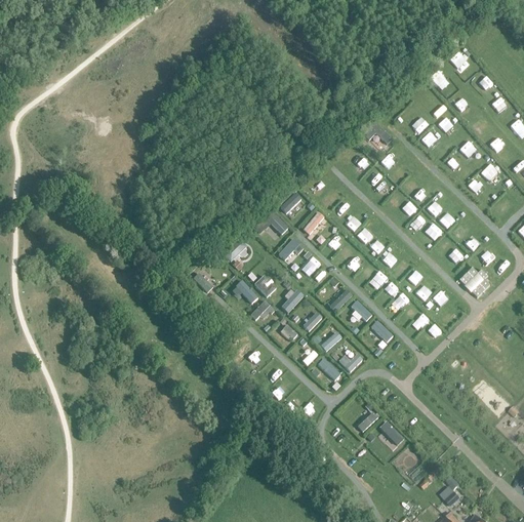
[(374,121),(362,133),(368,139),(374,132),(386,144),(391,138),(374,121)]
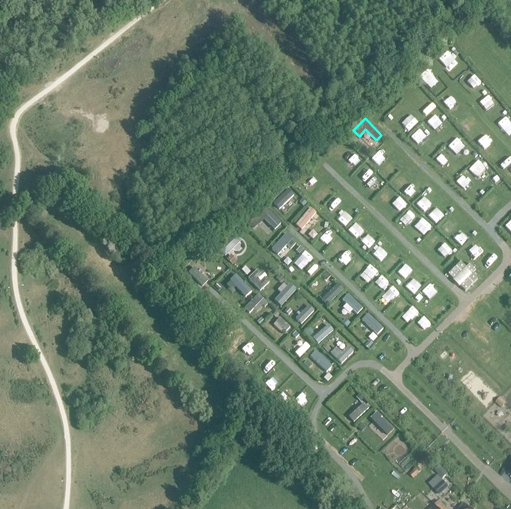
[(286,211),(293,203),(283,194),(275,202),(286,211)]
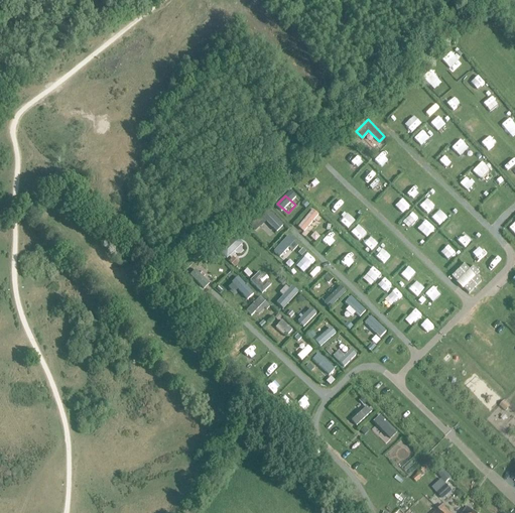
[(255,215),(262,223),(267,219),(268,220),(270,219),(268,218),(273,214),(266,206),(255,215)]
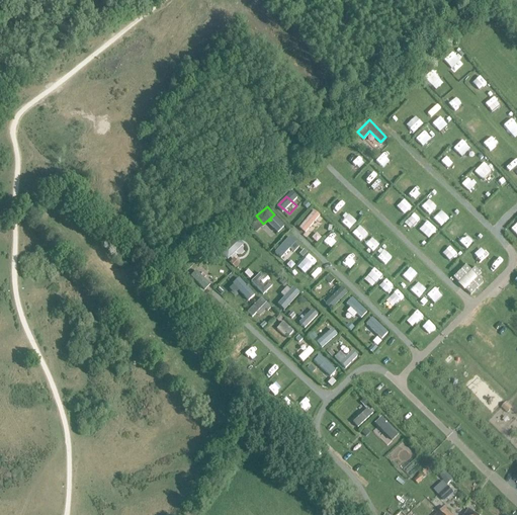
[(235,235),(219,250),(227,258),(243,243),(235,235)]
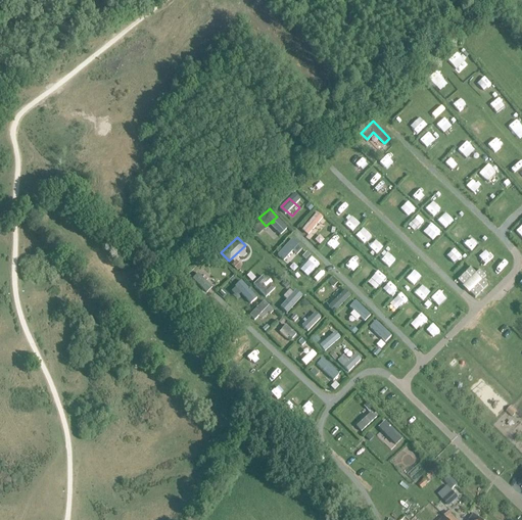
[(235,258),(231,263),(236,269),(241,265),(235,258)]
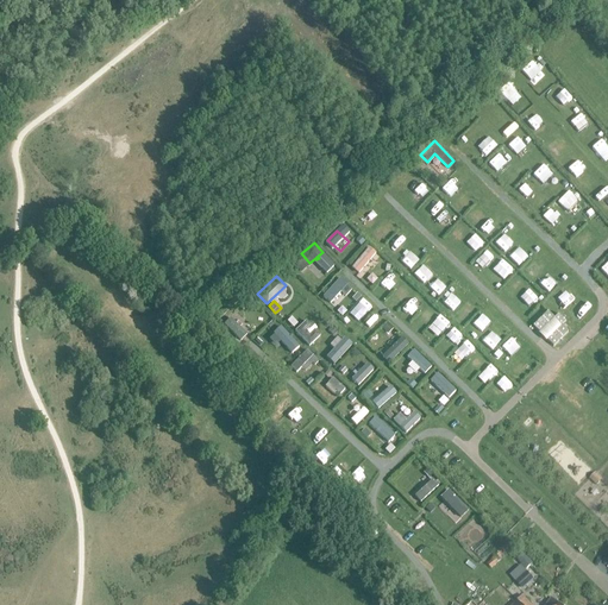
[(294,301),(279,316),(282,321),(283,320),(287,323),(294,316),(290,313),(299,306),(294,301)]
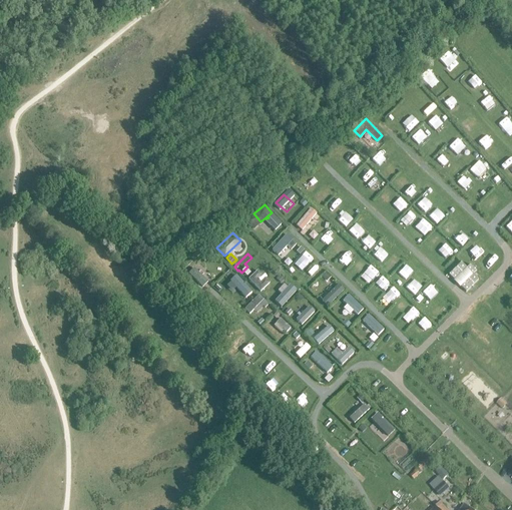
[(462,262),(449,275),(454,279),(453,280),(452,281),(460,289),(462,288),(466,293),(477,282),(472,275),(477,271),(470,265),(466,268),(462,262)]
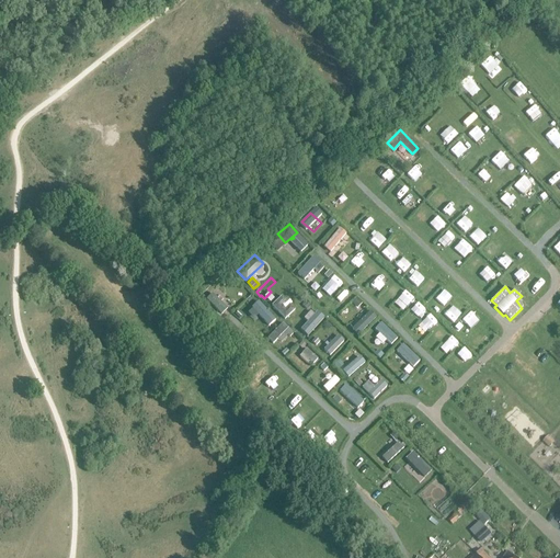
[(206,297),(220,311),(226,306),(212,292),(206,297)]
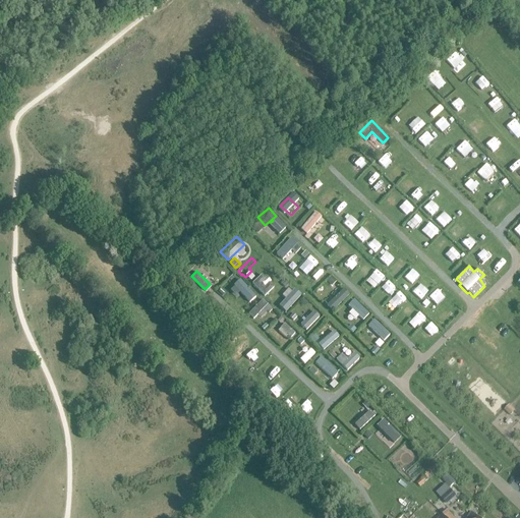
[(265,294),(273,285),(269,281),(271,280),(268,277),(263,283),(261,281),(265,277),(261,273),(251,281),(265,294)]
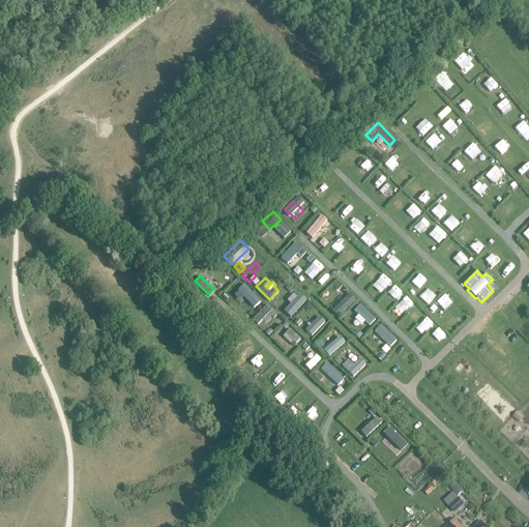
[(241,291),(256,304),(260,300),(245,287),(241,291)]
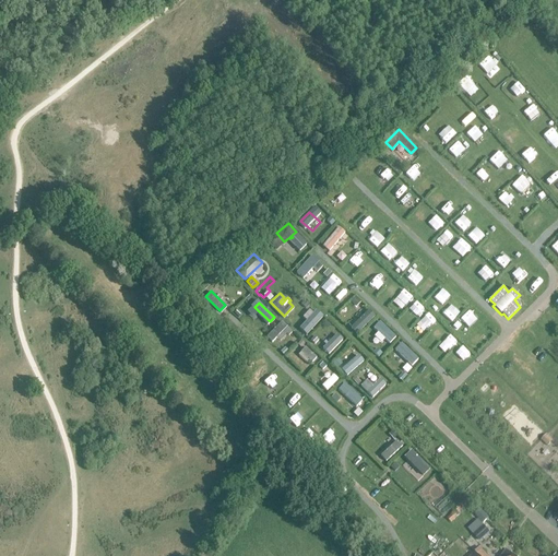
[(300,303),(287,317),(292,321),(298,315),(301,318),(307,311),(305,309),(306,308),(300,303)]
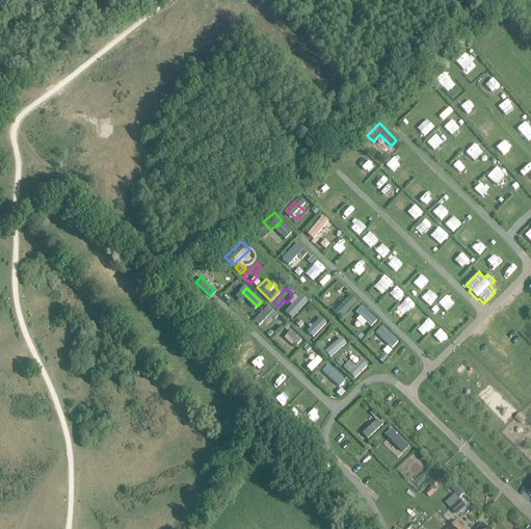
[(350,293),(333,310),(338,316),(355,299),(350,293)]
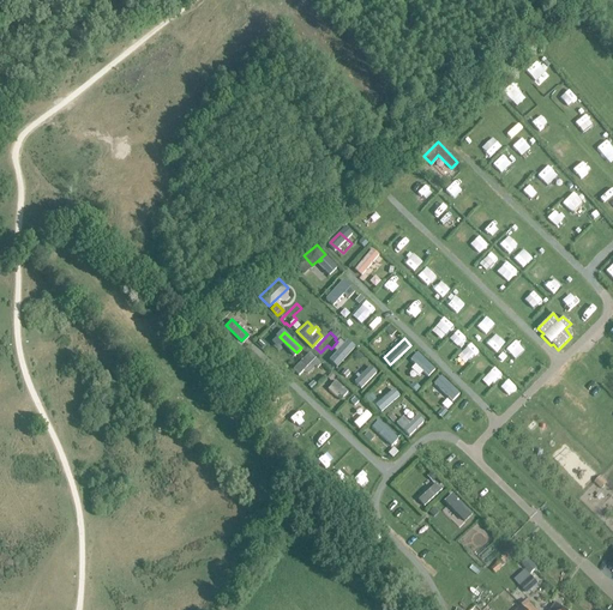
[(308,350),(292,367),(298,373),(302,368),(306,372),(314,363),(317,366),(320,362),(308,350)]
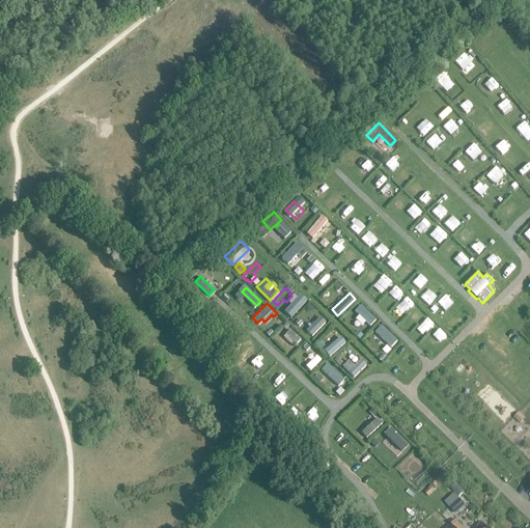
[(373,316),(360,304),(356,308),(363,316),(362,317),(365,321),(366,318),(369,321),(373,316)]
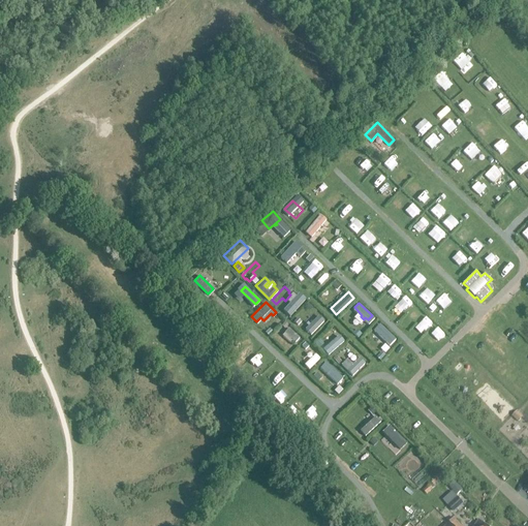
[(395,338),(378,322),(373,328),(390,343),(395,338)]
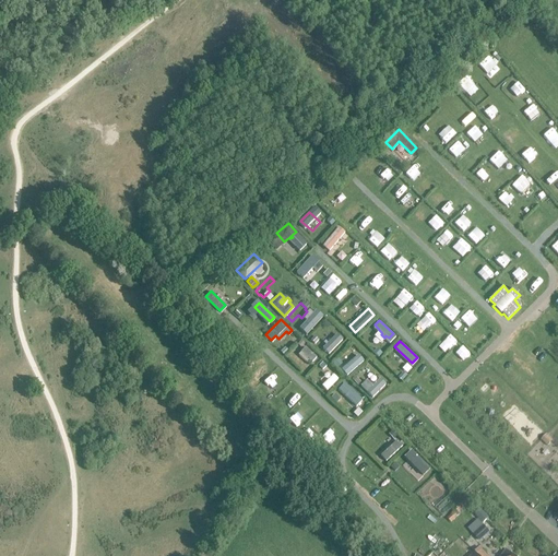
[(331,345),(333,347),(325,356),(329,359),(342,345),(339,342),(335,345),(333,343),(331,345)]
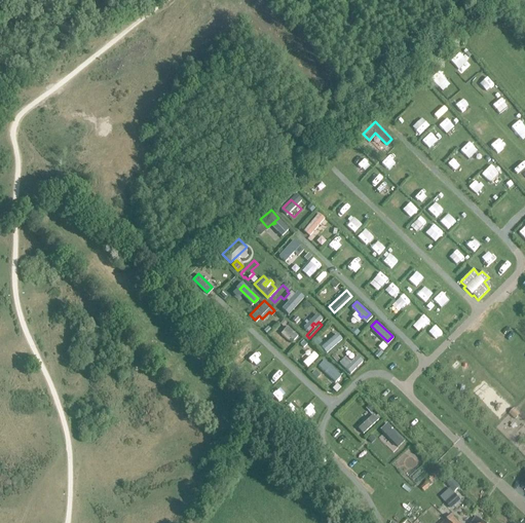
[(297,334),(286,325),(279,332),(288,339),(291,336),(293,338),(297,334)]
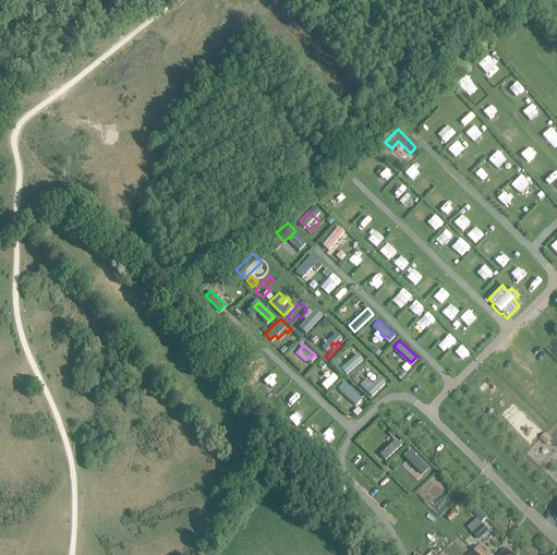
[(344,372),(358,360),(353,356),(340,366),(344,372)]
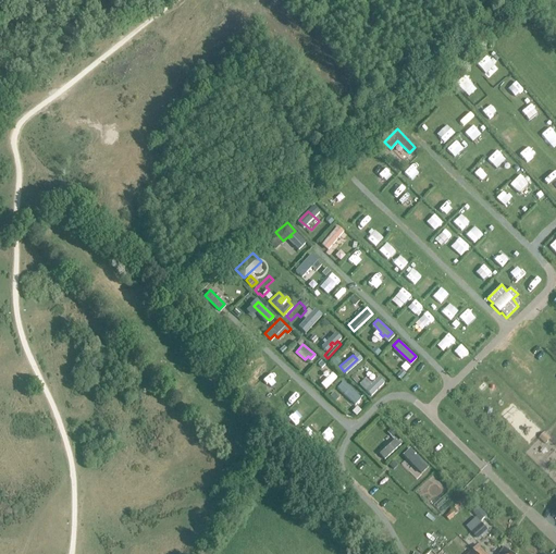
[(317,383),(323,390),(338,374),(319,356),(316,358),(319,361),(314,366),(324,376),(317,383)]
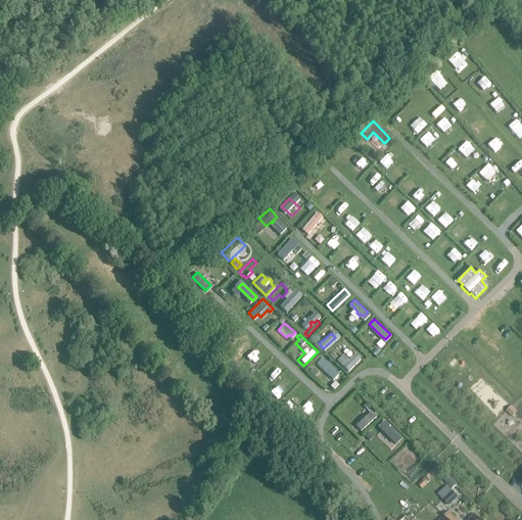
[(348,359),(346,358),(342,353),(336,359),(341,365),(342,364),(347,370),(360,358),(354,352),(348,359)]
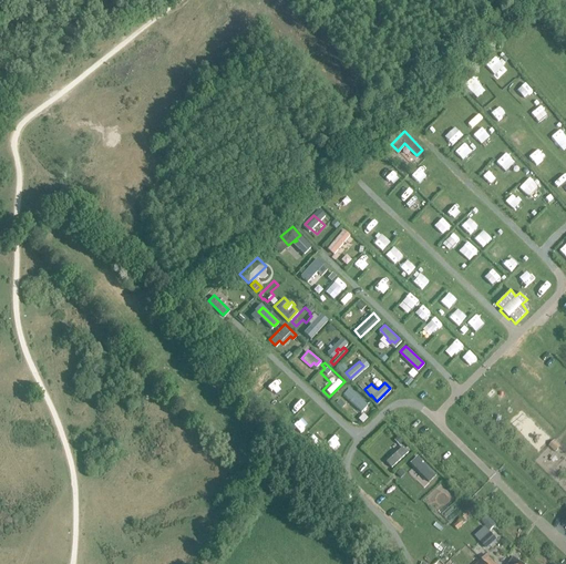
[(364,402),(349,385),(342,390),(359,408),(364,402)]
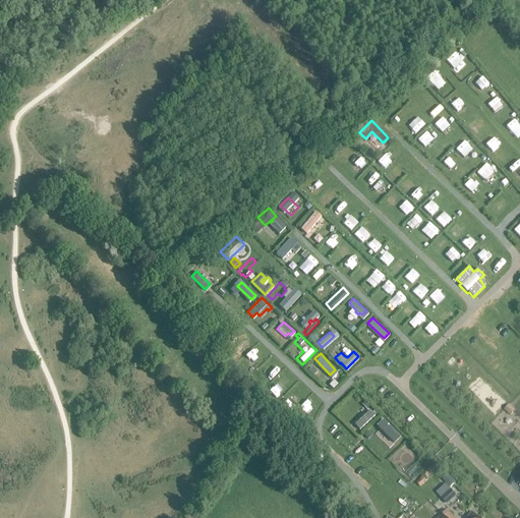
[(510,413),(514,408),(508,402),(504,407),(510,413)]
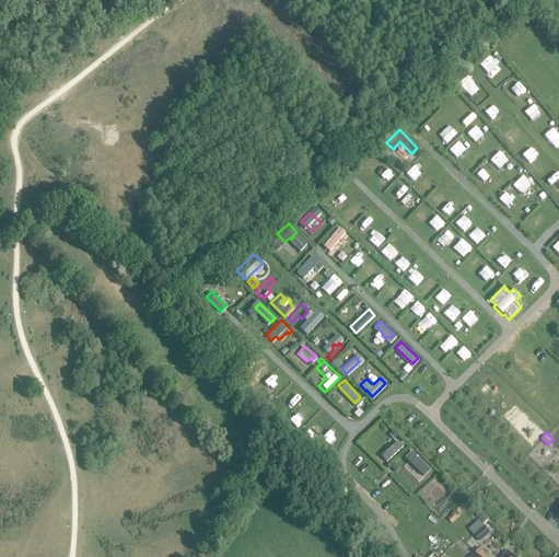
[(480,541),(490,531),(484,523),(473,533),(480,541)]
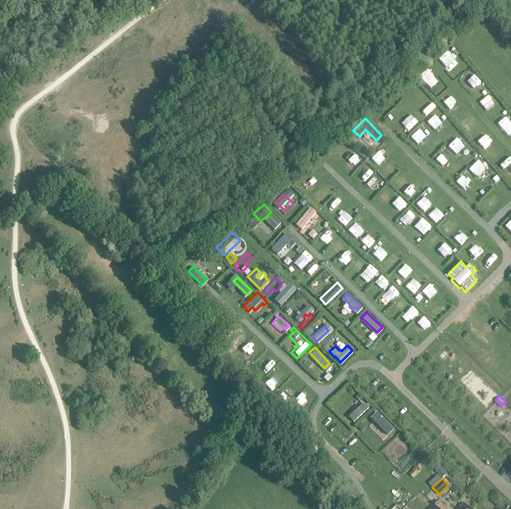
[(393,507),(407,494),(399,486),(386,499),(393,507)]
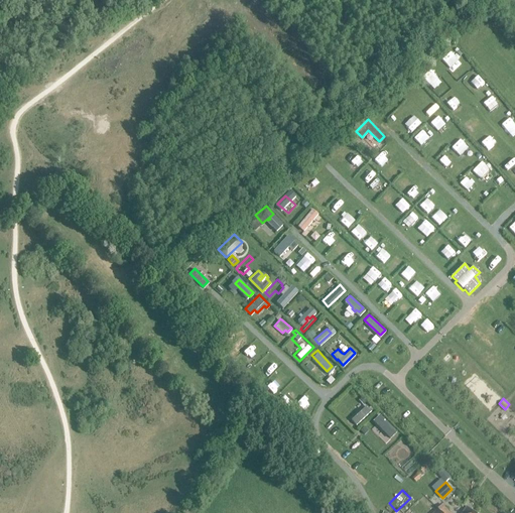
[(432,512),(452,512),(442,504),(432,512)]
